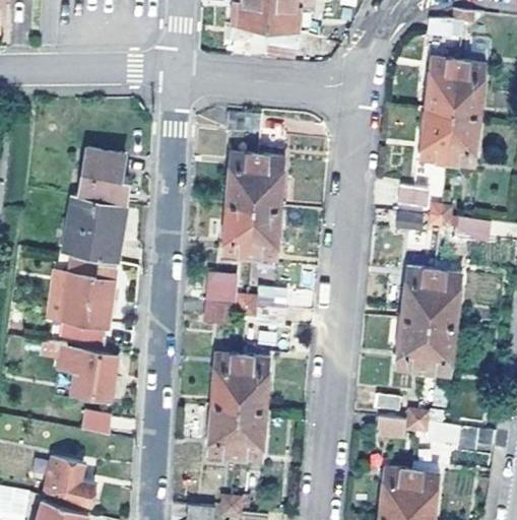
[(230,23),(240,24),(262,25),(291,28),(293,0),(240,0),(241,2),(231,2),(230,23)]
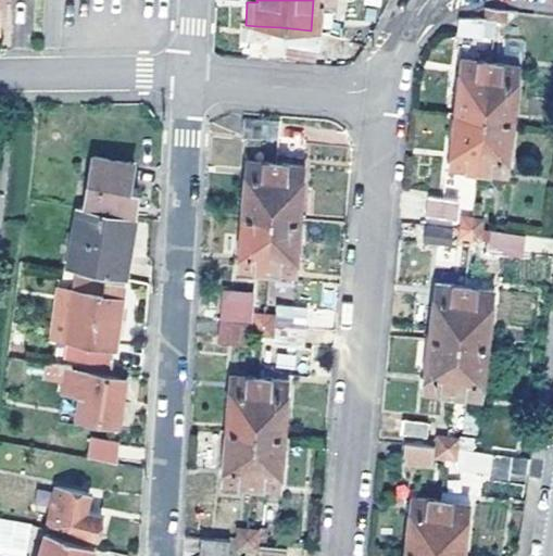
[(484,21),(497,22),(503,22),(505,12),(498,11),(485,10),(484,21)]
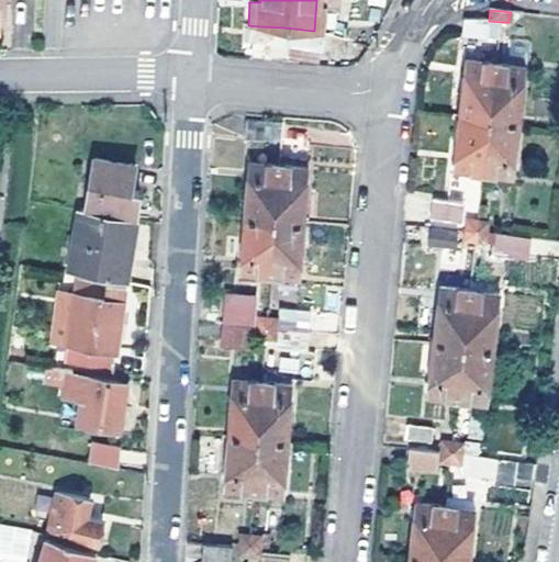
[(462,20),(461,34),(487,37),(488,23),(462,20)]
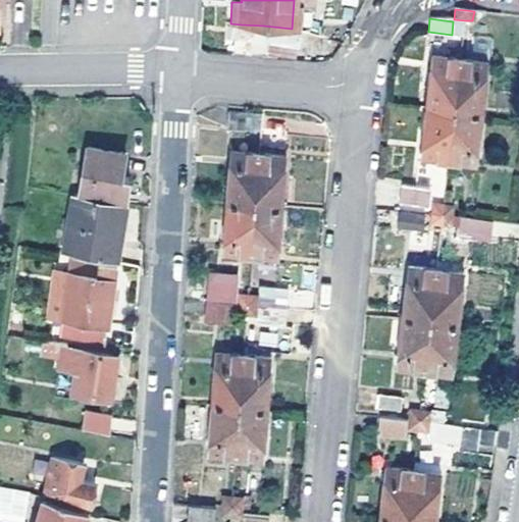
[(266,57),(295,59),(297,45),(268,41),(266,57)]
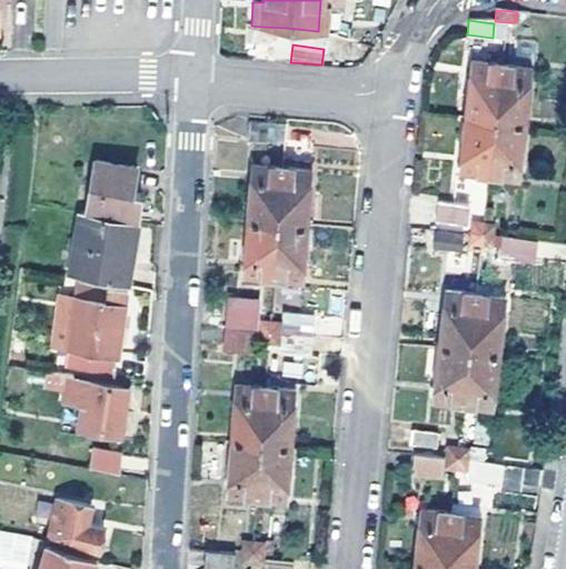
[(467,119),(460,171),(490,175),(516,177),(522,125),(528,69),(504,66),(475,63),(467,119)]
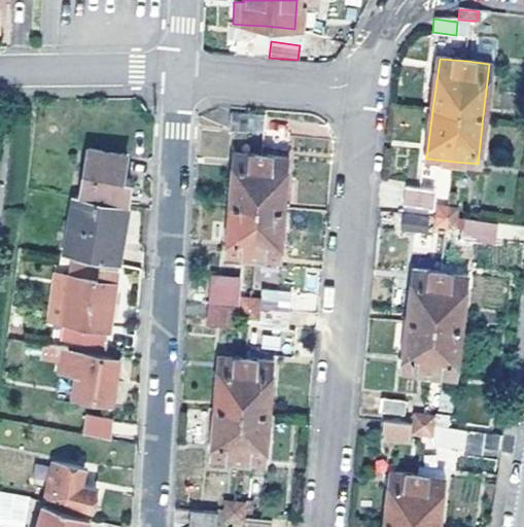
[(230,130),(259,133),(260,115),(231,112),(230,130)]
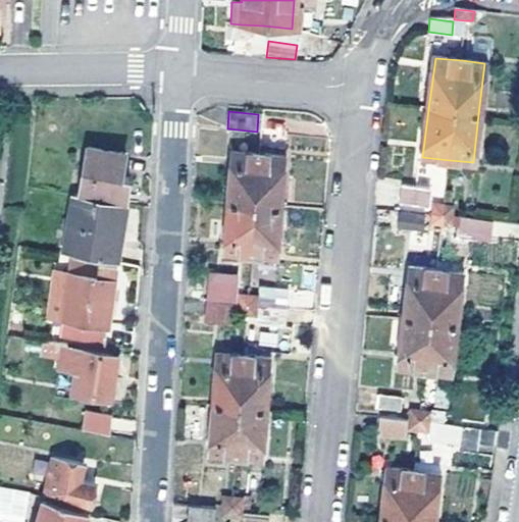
[(76,197),(122,203),(126,179),(119,176),(122,154),(86,147),(76,197)]
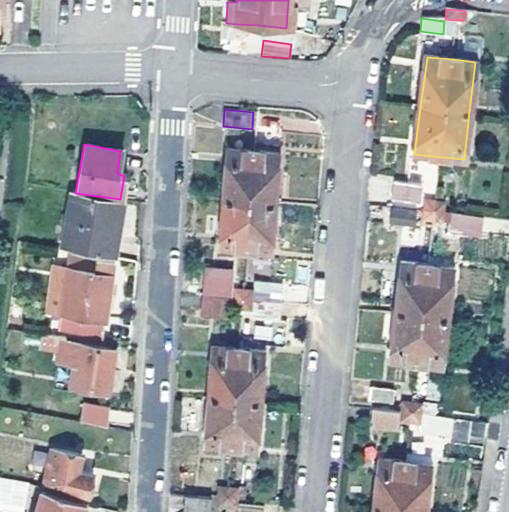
[(218,248),(244,251),(269,253),(272,202),(276,155),(250,153),(225,152),(222,199),(218,248)]
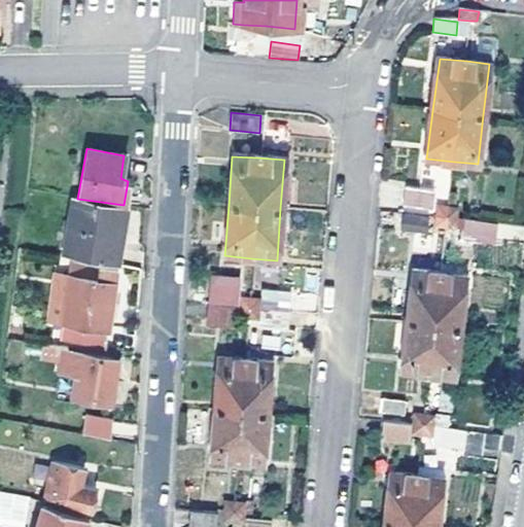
[(408,187),(405,205),(438,210),(438,206),(440,191),(408,187)]
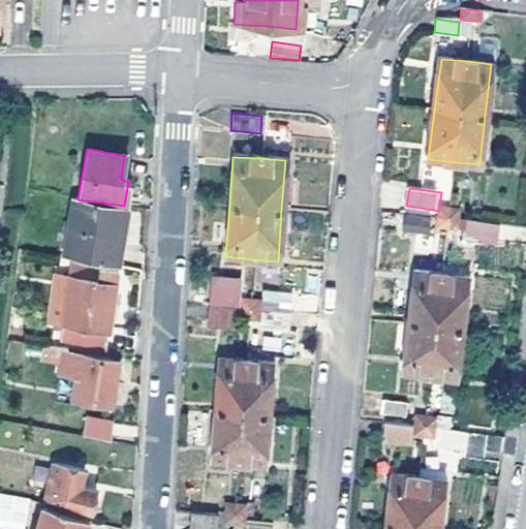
[(71,198),(63,257),(117,267),(124,206),(78,199),(71,198)]
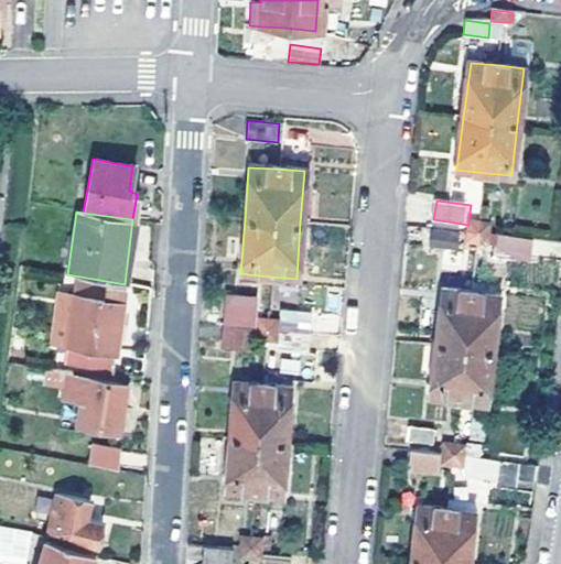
[(467,232),(479,234),(479,221),(468,220),(468,225),(467,232)]
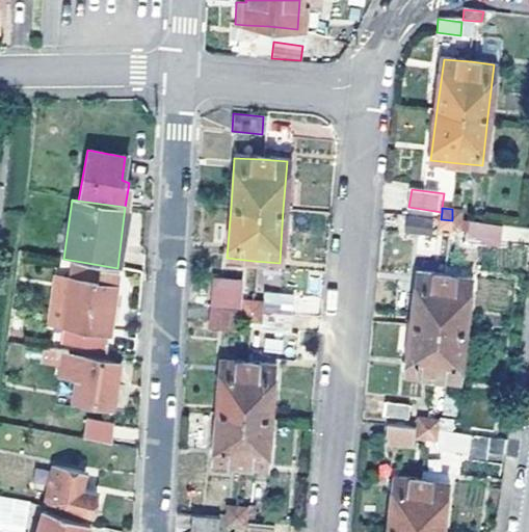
[(452,220),(460,222),(461,210),(452,209),(452,220)]
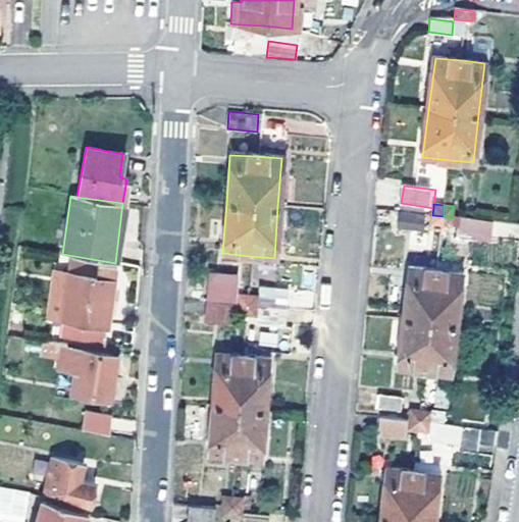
[(422,230),(424,216),(401,213),(399,227),(422,230)]
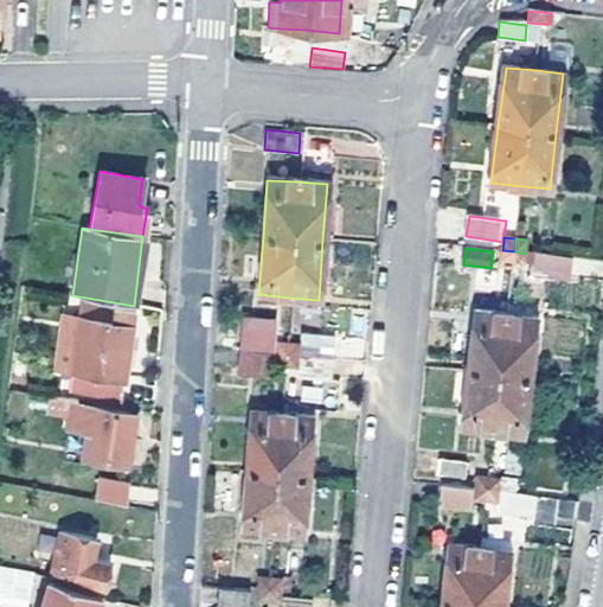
[(514,262),(515,251),(502,250),(500,261),(514,262)]
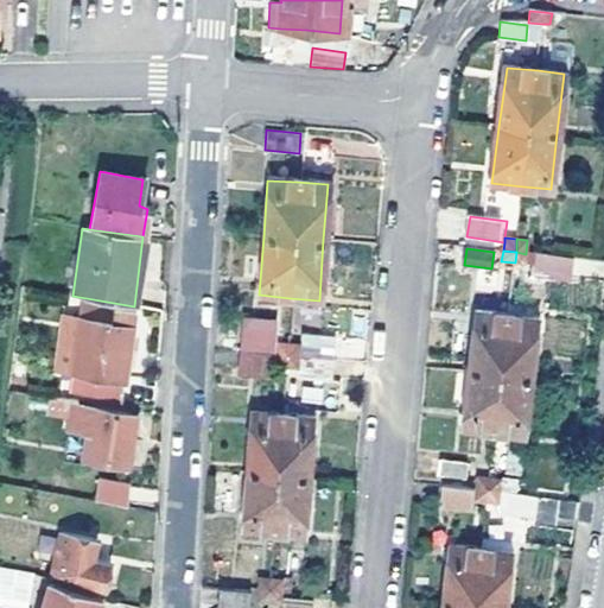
[(526,254),(516,252),(515,263),(513,277),(570,283),(573,259),(526,254)]
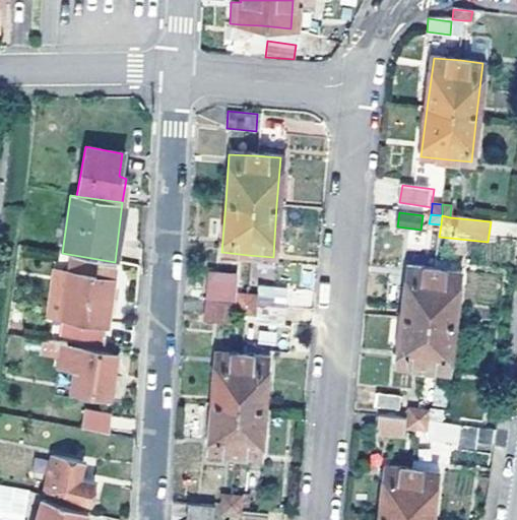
[(41,334),(56,336),(68,261),(54,258),(41,334)]
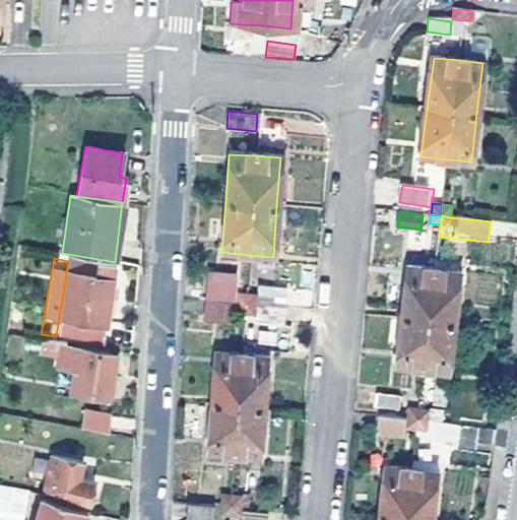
[(114,268),(68,261),(56,336),(102,344),(114,268)]
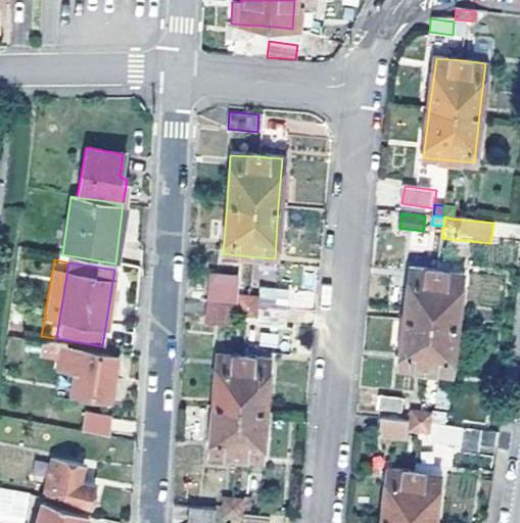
[(399,366),(426,369),(450,371),(455,324),(462,273),(437,271),(411,267),(406,319),(399,366)]
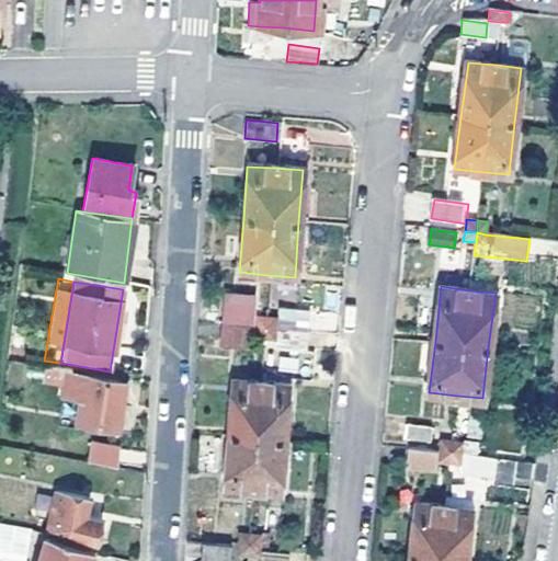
[(220,327),(248,328),(250,306),(221,304),(220,327)]
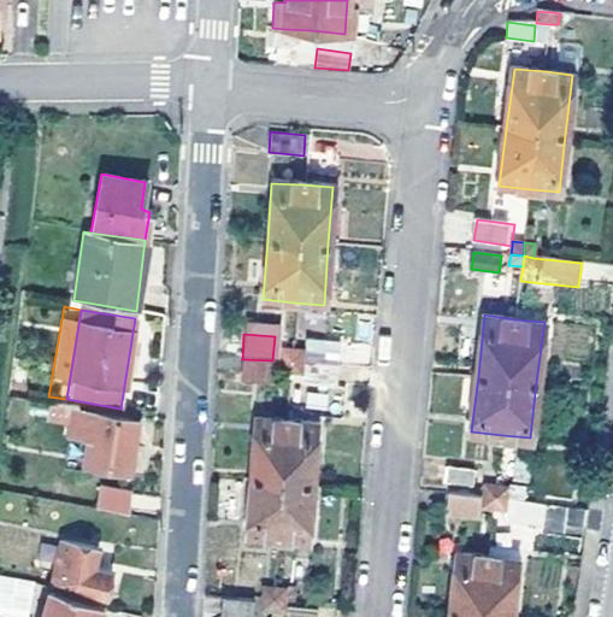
[(336,363),(339,340),(304,336),(301,359),(336,363)]
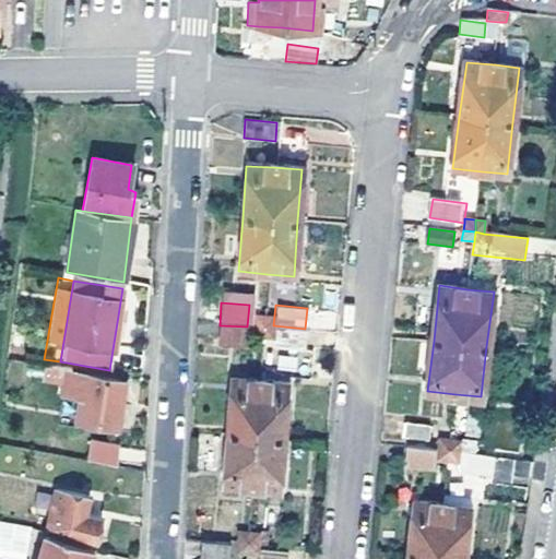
[(251,328),(262,328),(263,317),(252,317),(251,328)]
